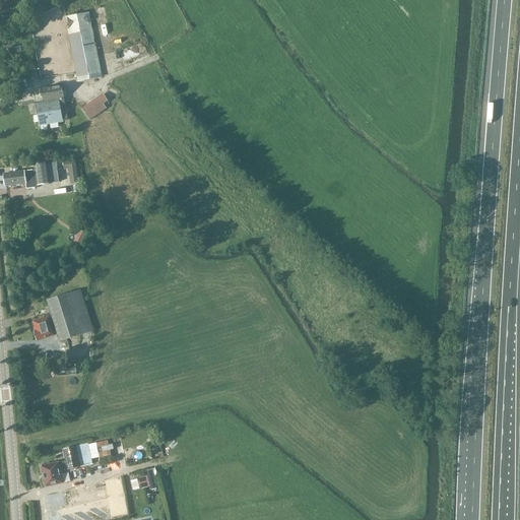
[(34,0),(25,0),(29,10),(37,8),(34,0)]
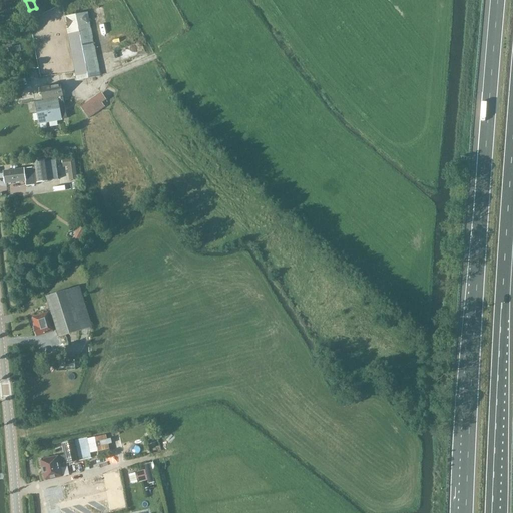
[(88,12),(64,17),(76,81),(101,76),(88,12)]
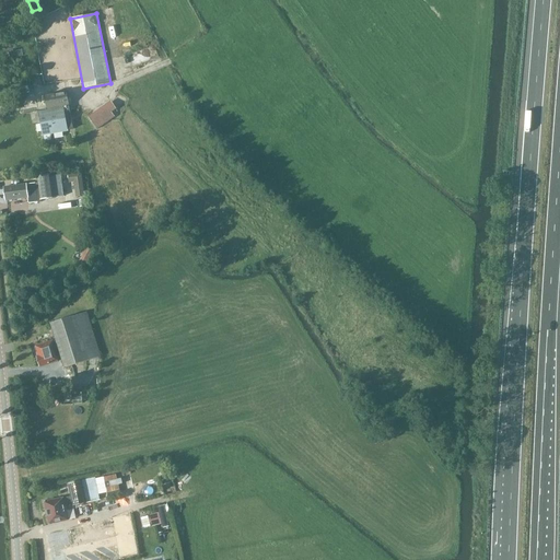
[(67,92),(45,96),(47,112),(38,114),(42,135),(68,130),(68,129),(72,129),(67,92)]
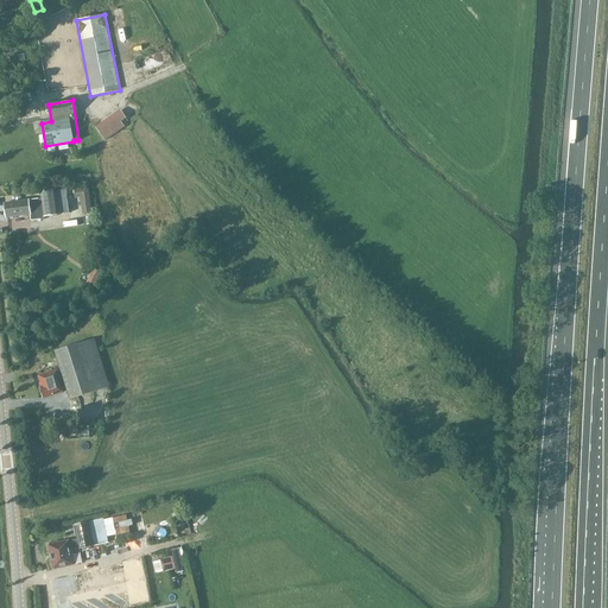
[(120,109),(95,127),(105,141),(125,127),(121,122),(126,119),(120,109)]
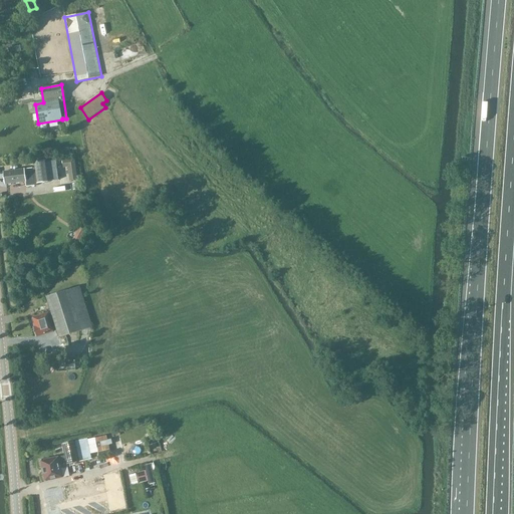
[(74,159),(62,160),(63,167),(69,166),(71,181),(77,180),(74,159)]
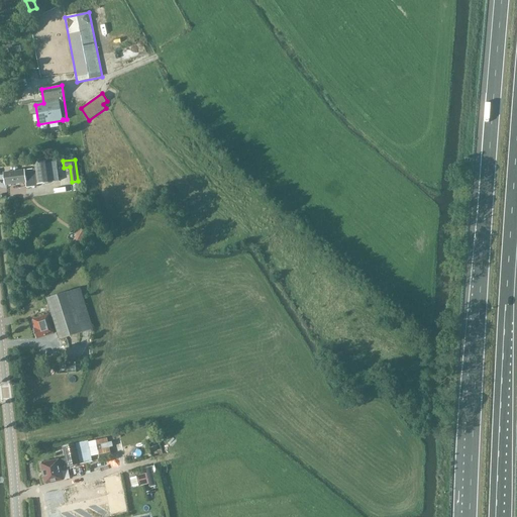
[(36,170),(4,173),(5,186),(25,184),(26,188),(37,187),(37,184),(50,183),(49,182),(60,181),(57,161),(46,163),(46,162),(35,163),(36,170)]
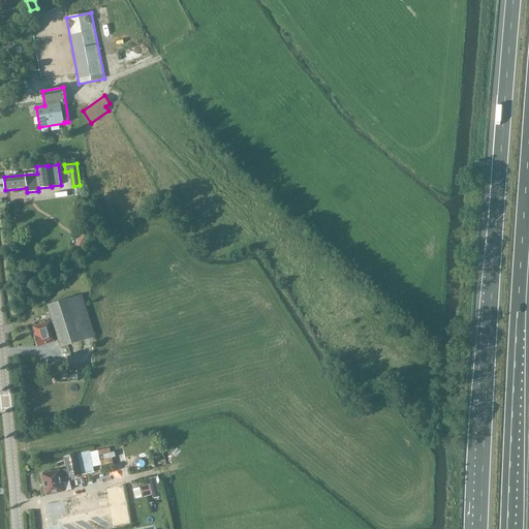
[(81,251),(87,238),(81,235),(74,248),(81,251)]
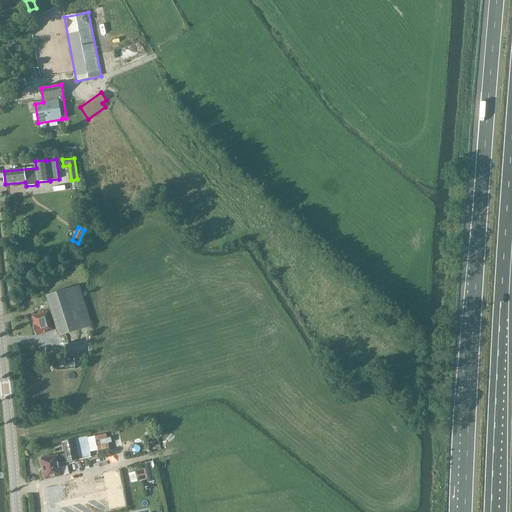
[(79,285),(46,296),(59,336),(92,326),(79,285)]
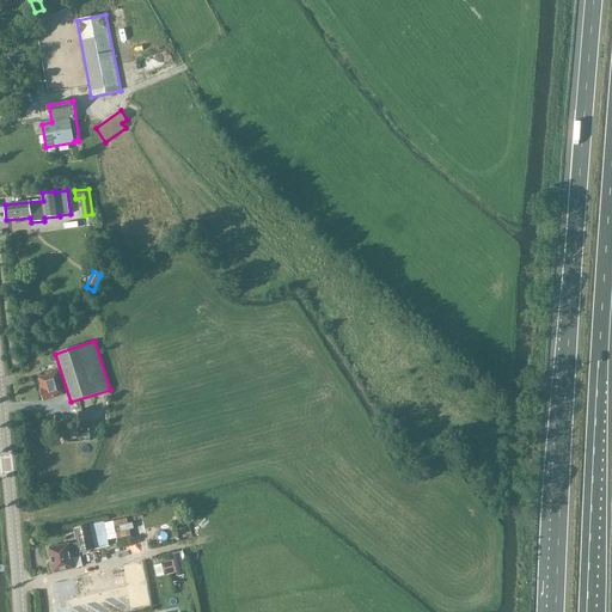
[(43,402),(47,401),(65,395),(59,372),(38,378),(42,391),(40,392),(43,402)]
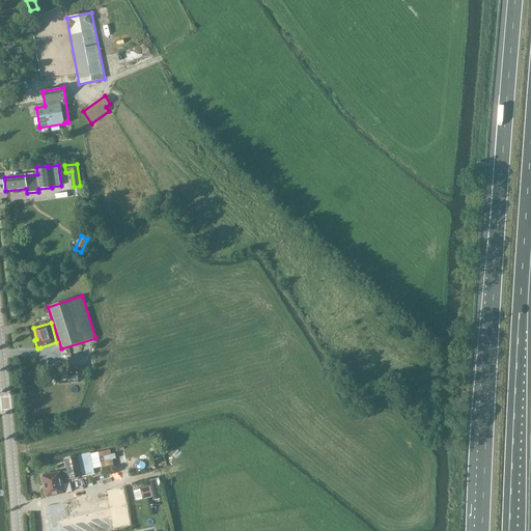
[(158,460),(166,458),(163,447),(155,449),(158,460)]
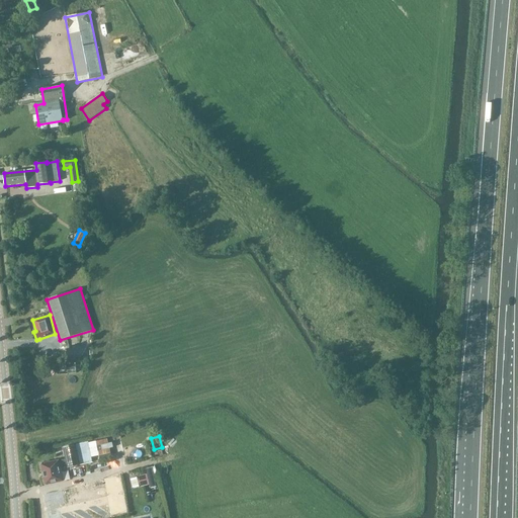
[(69,467),(92,462),(87,442),(64,447),(69,467)]
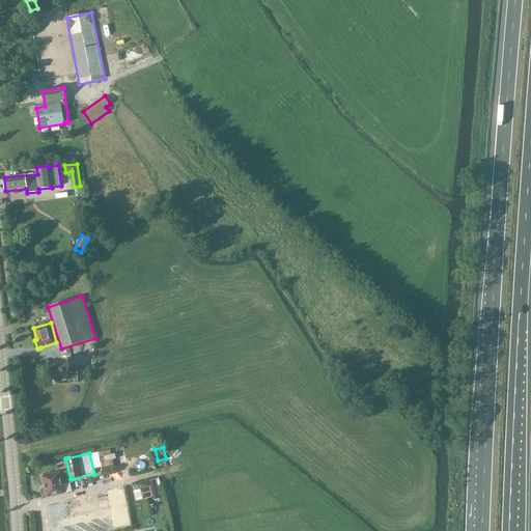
[(49,474),(42,476),(44,484),(45,488),(47,498),(65,494),(63,484),(70,482),(66,473),(61,474),(60,472),(58,472),(49,474)]
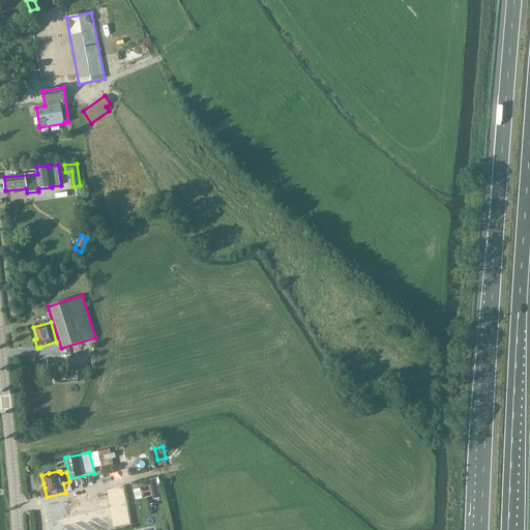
[(148,486),(140,488),(142,498),(153,496),(153,500),(159,498),(154,478),(149,479),(150,486),(148,486)]
